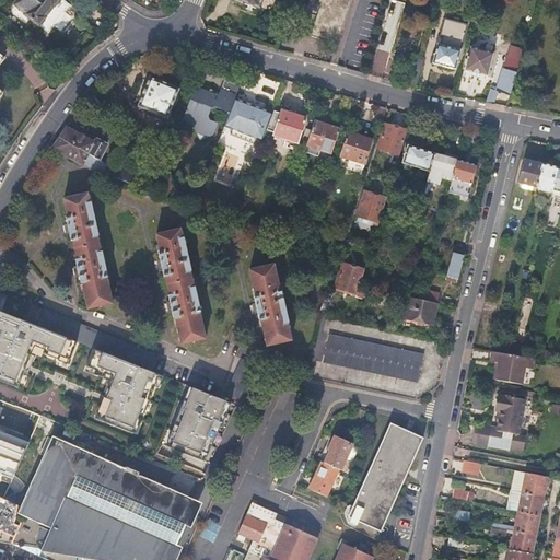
[(19,0),(15,4),(25,13),(25,14),(38,25),(58,0),(19,0)]
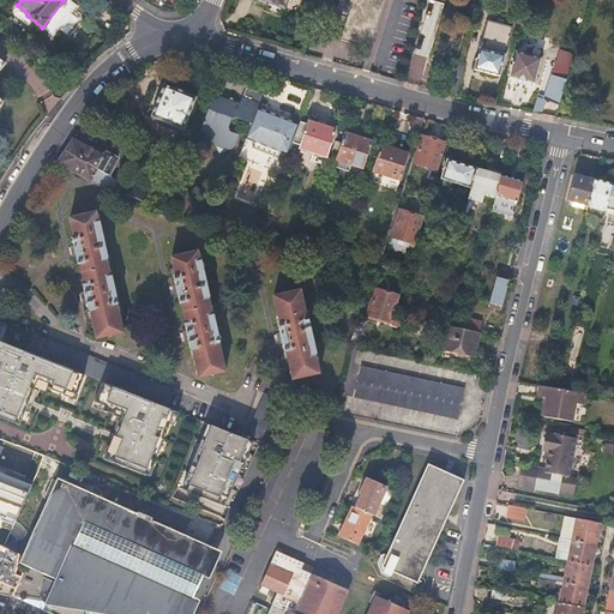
[(339,0),(337,8),(345,11),(349,12),(347,19),(339,41),(371,50),(386,0),(339,0)]
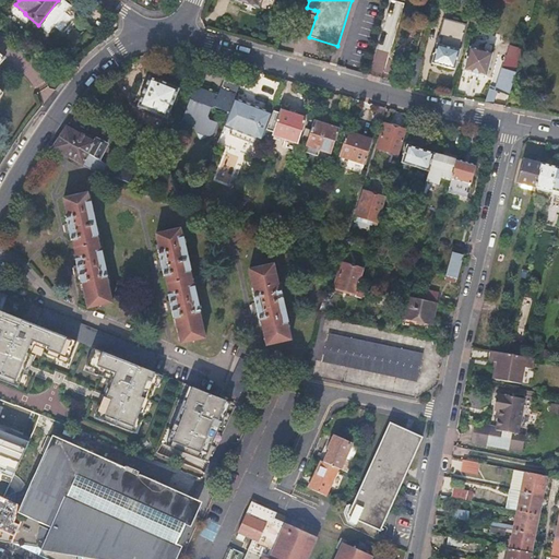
[(314,10),(307,8),(306,14),(316,18),(318,11),(314,10)]
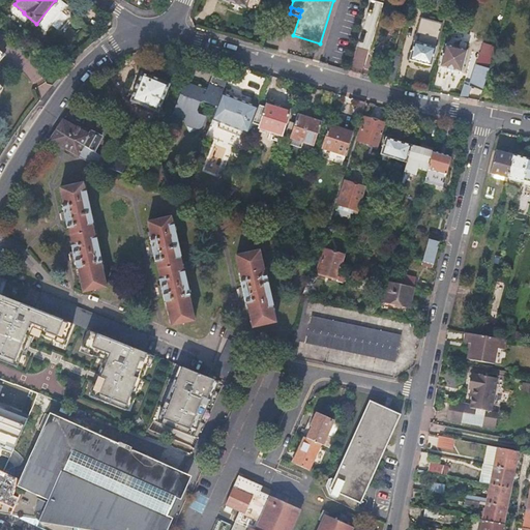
[(436,49),(414,42),(409,61),(431,67),(436,49)]
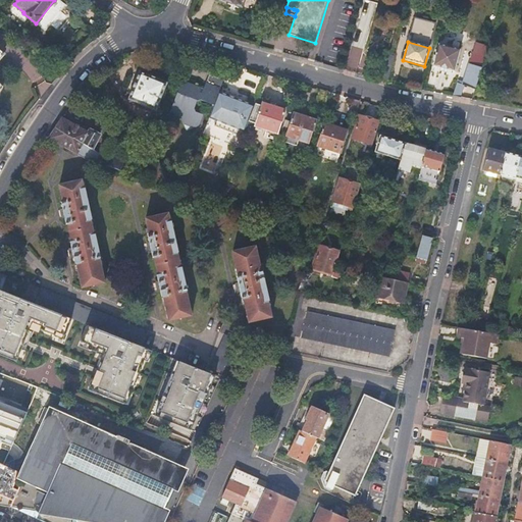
[(484,64),(487,45),(474,42),(470,61),(484,64)]
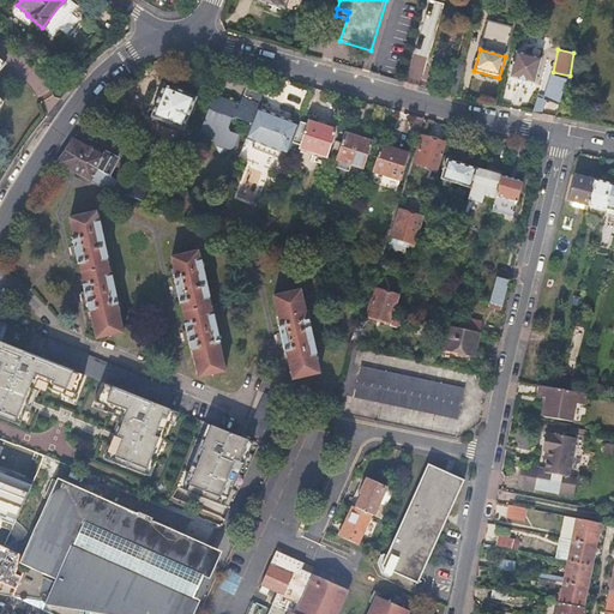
[(517,53),(510,78),(534,85),(540,59),(517,53)]
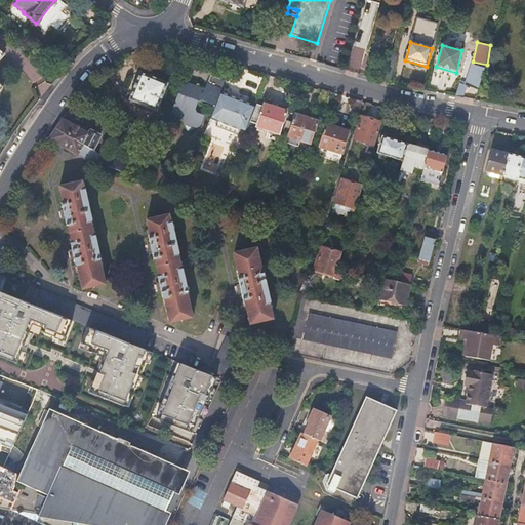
[(382,81),(390,83),(395,68),(387,66),(382,81)]
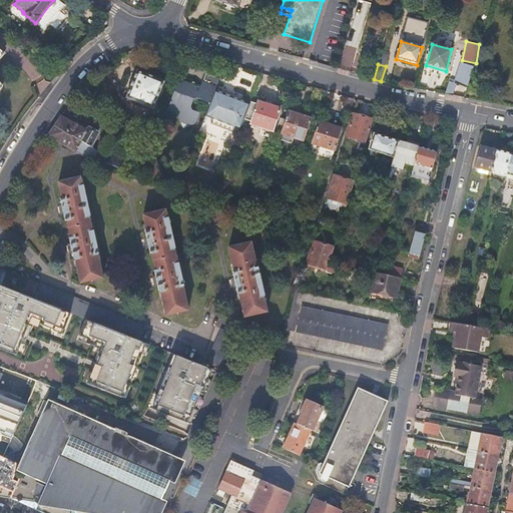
[(456,85),(468,88),(474,68),(461,64),(454,84),(456,85)]
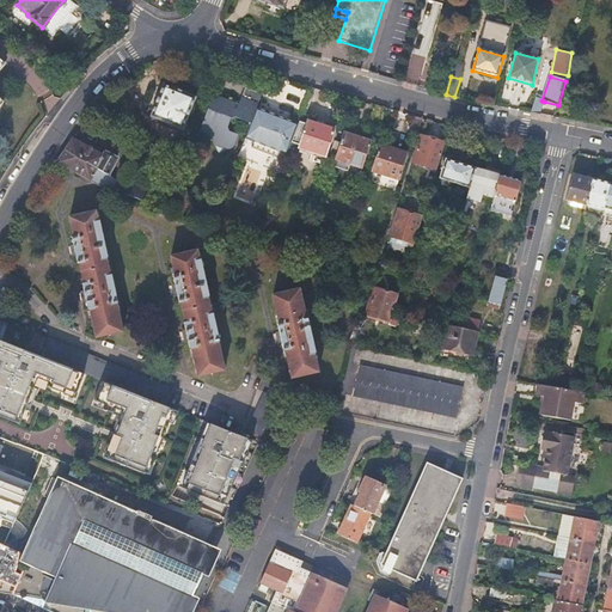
[(165,85),(152,117),(182,129),(195,97),(165,85)]
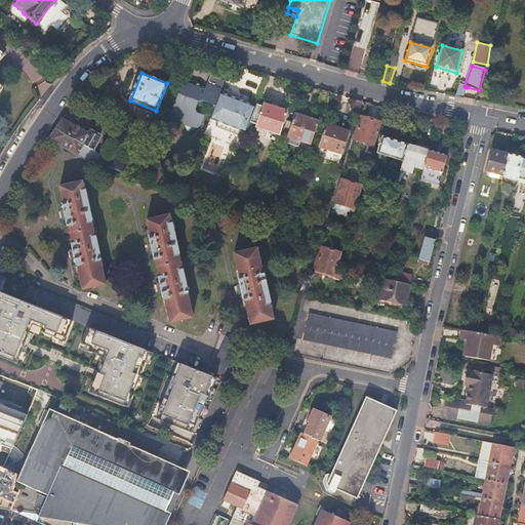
[(185,80),(171,114),(183,119),(182,120),(188,132),(200,125),(204,115),(197,112),(194,108),(197,101),(201,99),(215,105),(220,92),(226,80),(211,74),(206,86),(194,82),(193,84),(185,80)]
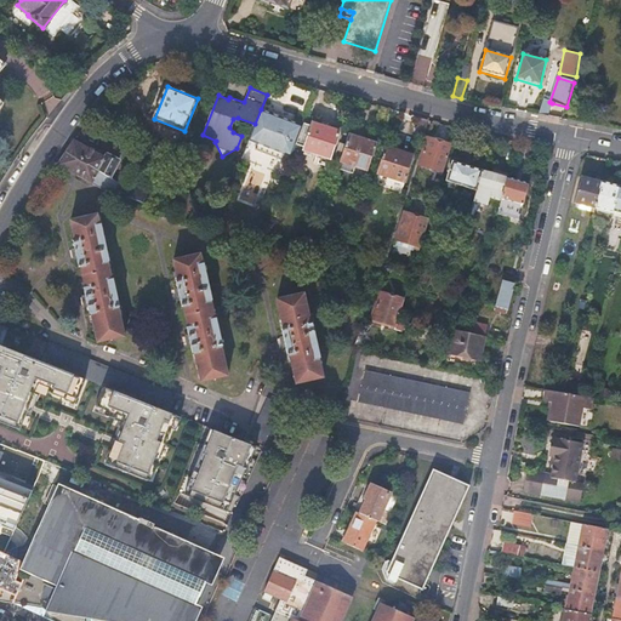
[(539,115),(548,117),(552,103),(550,102),(543,100),(539,115)]
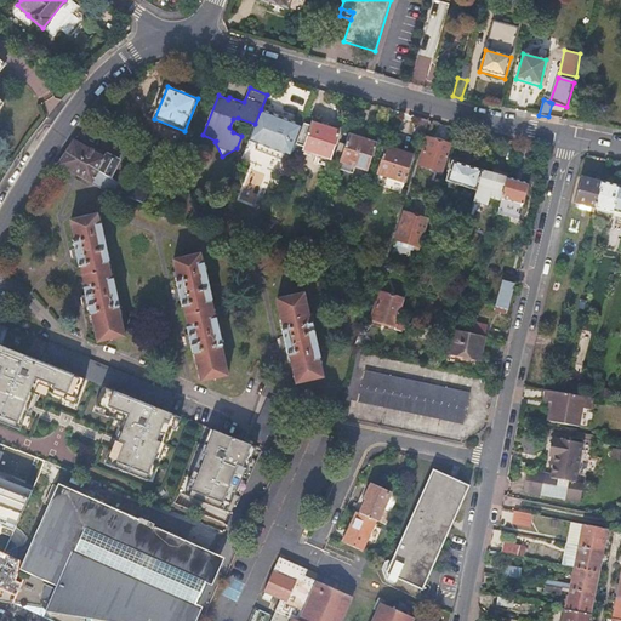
[(375,126),(385,129),(391,110),(381,107),(375,126)]
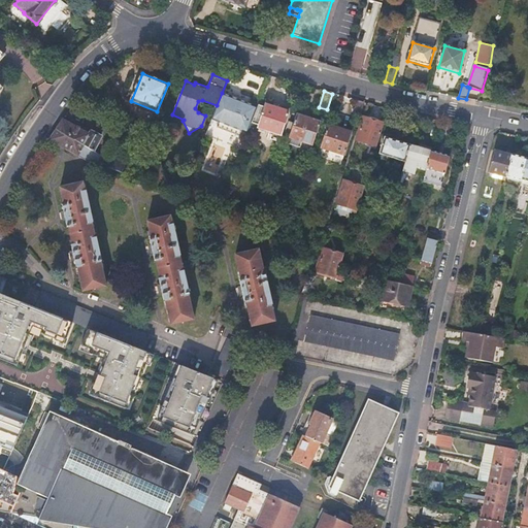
[(217,105),(212,117),(231,124),(229,130),(248,136),(249,132),(258,107),(246,103),(245,105),(230,100),(231,97),(222,93),(217,105)]
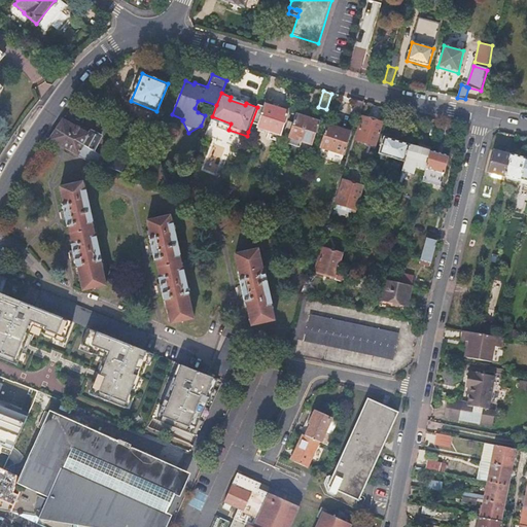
[(364,103),(356,100),(352,116),(359,117),(364,103)]
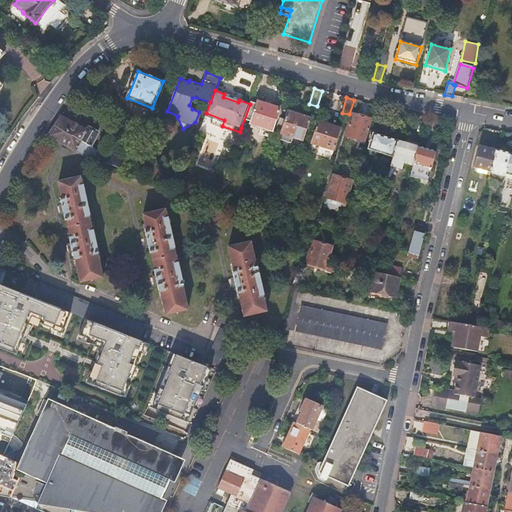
[(268,108),(251,102),(250,104),(241,128),(245,129),(248,119),(262,124),(262,126),(264,127),(262,134),(270,136),(279,109),(269,105),(268,108)]
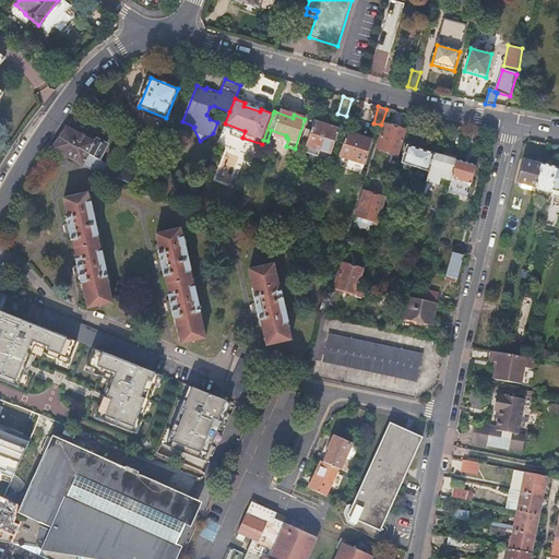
[(314,123),(305,151),(317,156),(320,149),(332,153),(339,130),(328,127),(326,128),(314,123)]
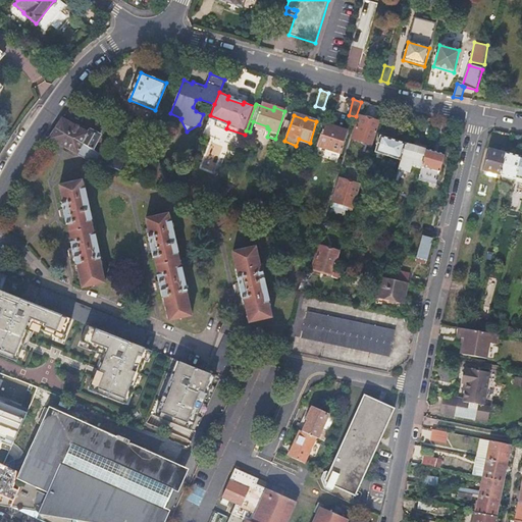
[(373,146),(380,122),(361,116),(353,139),(373,146)]
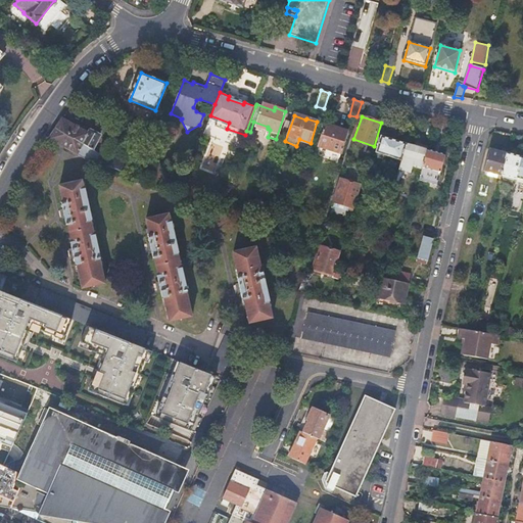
[(62,119),(55,129),(92,151),(95,146),(100,138),(100,136),(92,132),(89,133),(62,119)]
